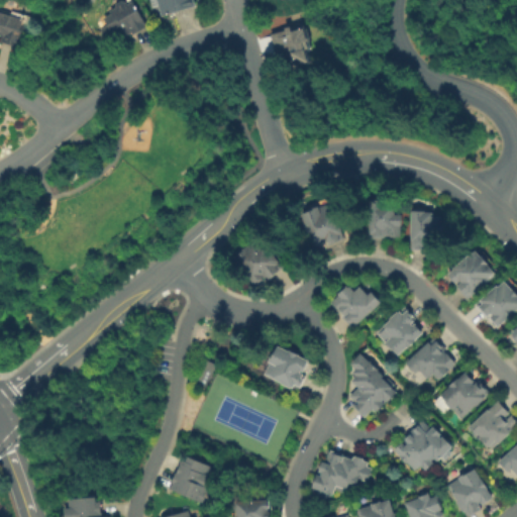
[(160,0),(197,0),(199,7),(165,17),(160,0)]
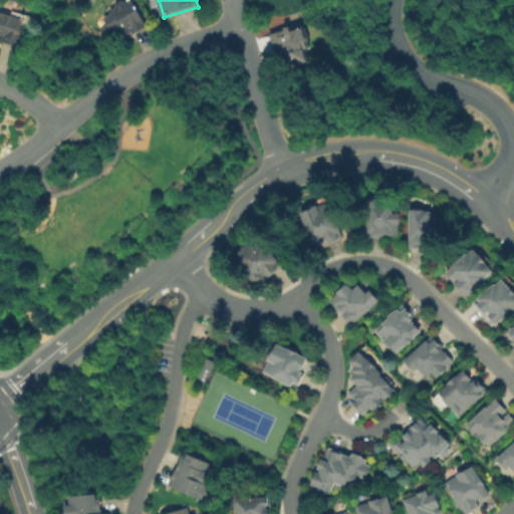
[(97,30),(104,26),(101,20),(108,15),(107,13),(113,9),(113,6),(119,2),(122,3),(124,6),(131,3),(145,27),(132,35),(131,33),(126,35),(126,36),(115,42),(113,39),(105,43),(97,30)]
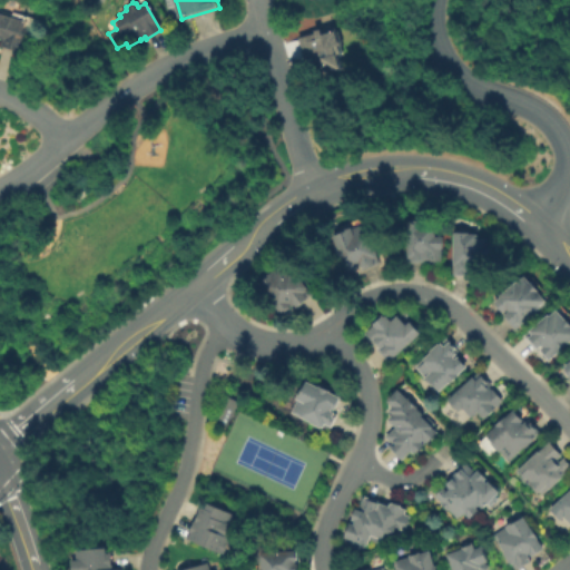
[(0,11),(15,16),(16,11),(36,18),(26,52),(1,46),(2,39),(0,38),(0,11)]
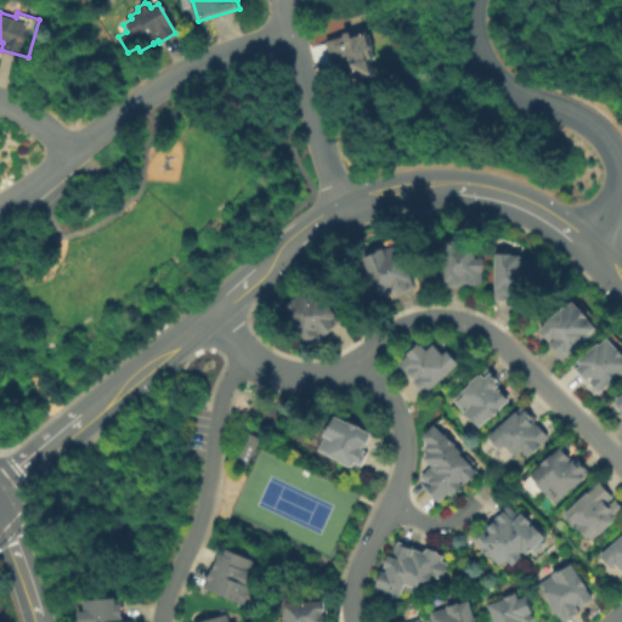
[(361,64),(354,67),(352,62),(339,66),(332,40),(352,35),(352,33),(360,30),(362,38),(378,33),(385,57),(380,58),(385,73),(366,79),(365,73),(361,74),(360,67),(362,66),(361,64)]
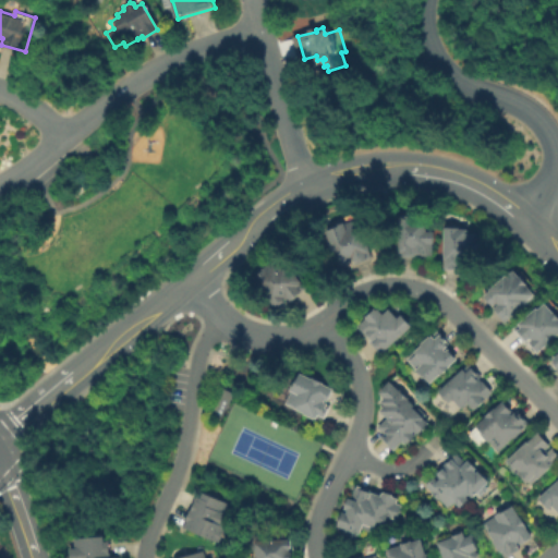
[(397,252),(397,215),(413,215),(413,220),(425,220),(425,230),(433,230),(433,243),(431,243),(431,254),(417,254),(416,257),(399,257),(399,251),(397,252)]
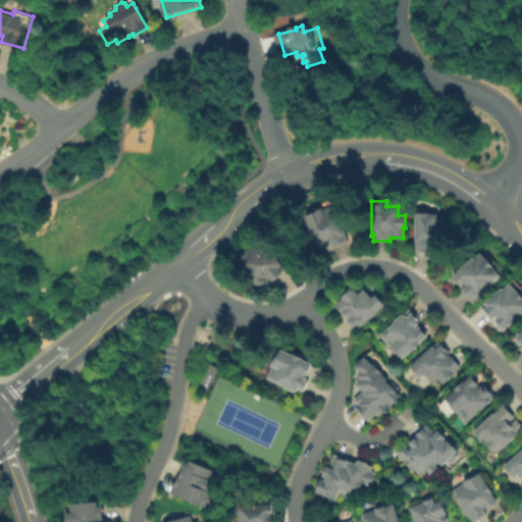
[(314,209),(334,203),(348,243),(331,248),(328,241),(326,242),(327,244),(315,248),(312,238),(310,239),(302,215),(315,210),(314,209)]
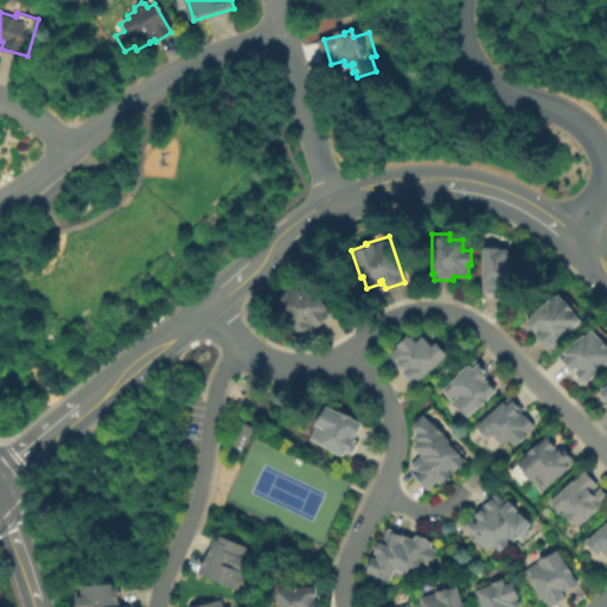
[(481,282),(481,247),(498,247),(498,248),(508,249),(508,254),(518,254),(518,262),(522,262),(521,278),(512,276),(512,282),(499,282),(499,294),(483,293),(483,282),(481,282)]
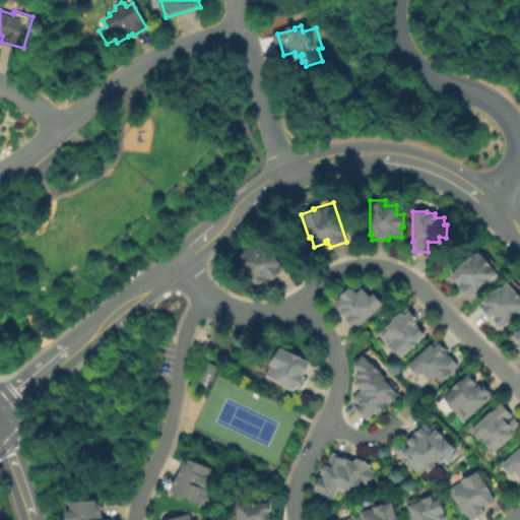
[(258,241),(263,247),(266,247),(269,253),(271,252),(279,262),(283,268),(270,280),(268,277),(256,287),(235,259),(242,253),(241,252),(248,246),(249,247),(258,241)]
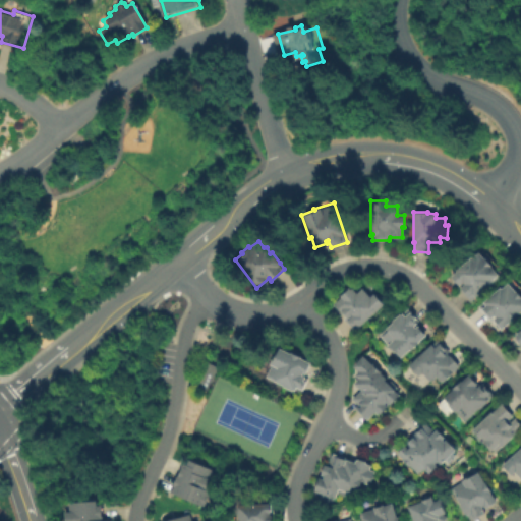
[(500,276),(471,301),(460,287),(464,284),(463,283),(460,285),(451,275),(457,270),(456,270),(471,256),(472,257),(478,251),(484,259),(485,258),(491,265),(489,266),(500,276)]
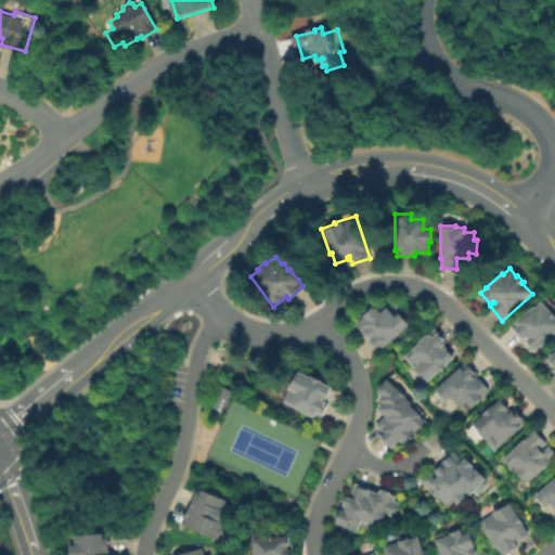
[(510,327),(515,323),(514,321),(533,306),(534,307),(541,301),(554,317),(554,333),(534,351),(525,340),(528,337),(527,336),(521,340),(510,327)]
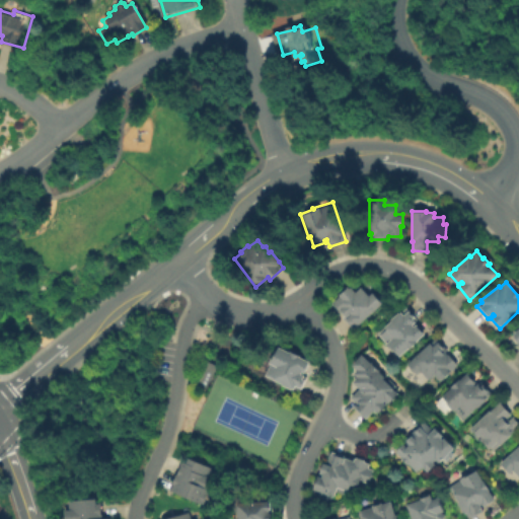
[(331,303),(340,296),(338,294),(347,286),(349,288),(350,287),(355,292),(360,287),(368,296),(372,293),(381,303),(356,326),(354,323),(351,325),(345,319),(347,317),(339,308),(338,309),(331,303)]
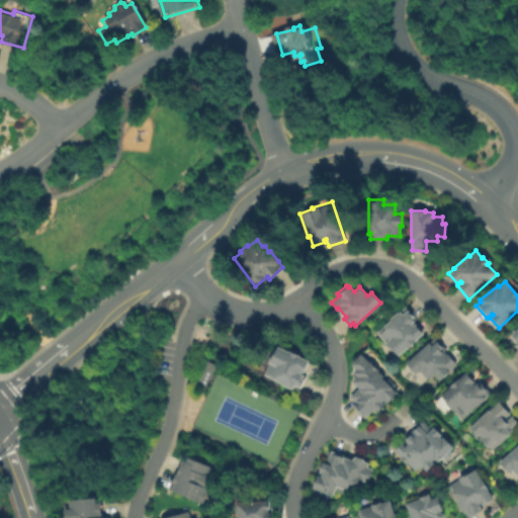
[(376,333),(391,321),(390,319),(398,312),(399,313),(405,307),(417,319),(412,324),(413,325),(415,324),(423,333),(399,356),(376,333)]
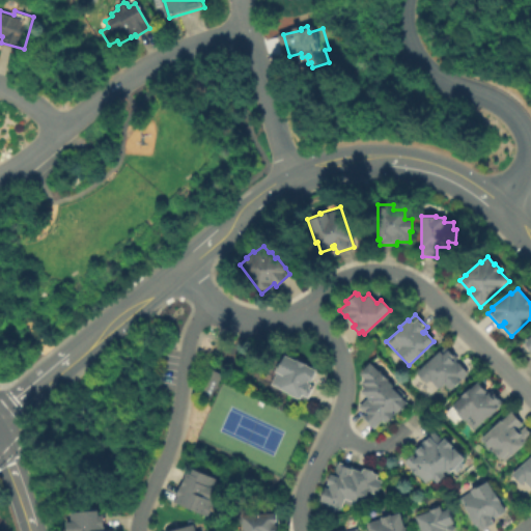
[(530,332),(520,343),(530,356),(530,332)]
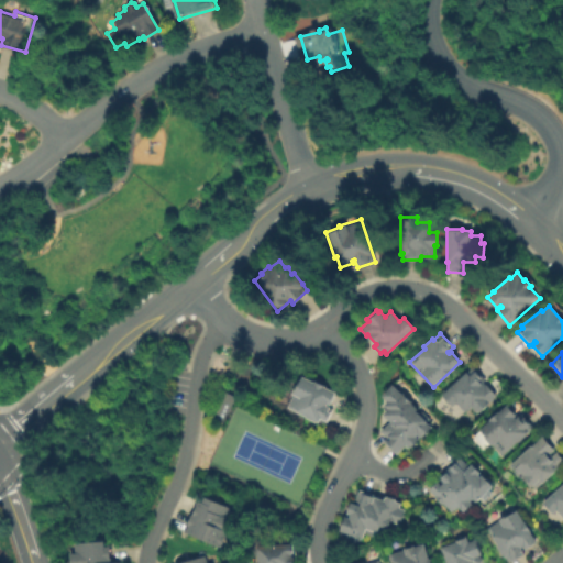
[(441,395),(473,366),(486,379),(483,382),(486,385),(487,384),(497,395),(487,403),(488,405),(478,412),(477,411),(476,412),(472,407),(465,412),(455,403),(451,406),(441,395)]
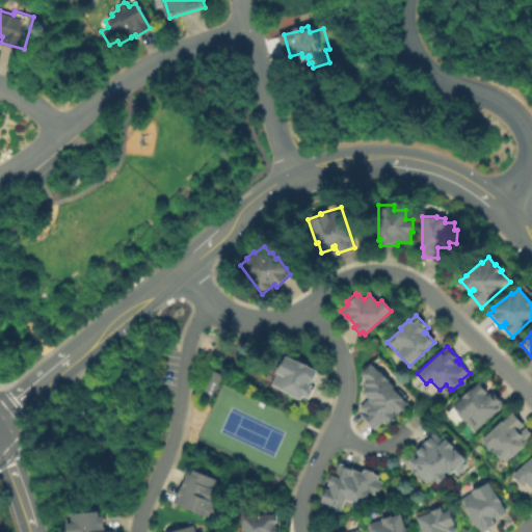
[(271,386),(276,373),(273,372),(276,367),(278,368),(284,355),(317,370),(312,382),(309,381),(308,383),(314,387),(308,402),(299,398),(298,399),(288,395),(288,393),(271,386)]
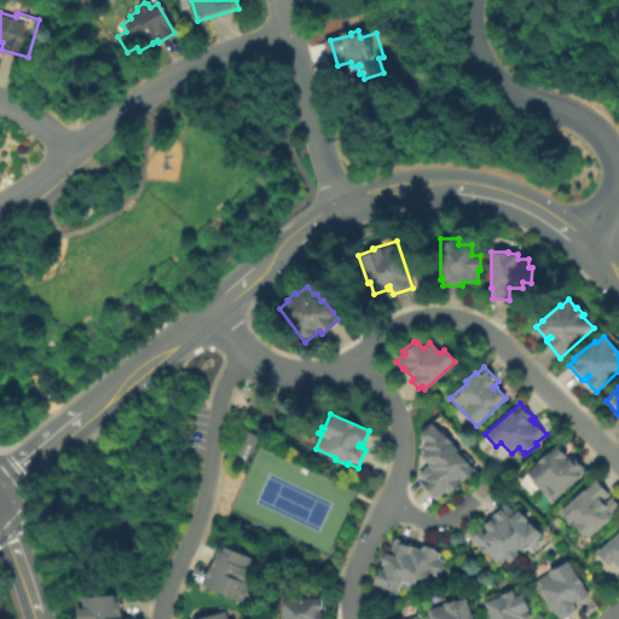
[(457,451),(461,456),(464,452),(474,461),(470,464),(475,469),(472,473),(472,474),(468,478),(466,478),(460,485),(458,487),(456,490),(453,490),(451,493),(446,490),(437,501),(421,486),(424,481),(417,474),(428,463),(421,456),(426,450),(421,445),(426,440),(420,434),(432,422),(441,433),(443,432),(453,441),(452,443),(458,450),(457,451)]
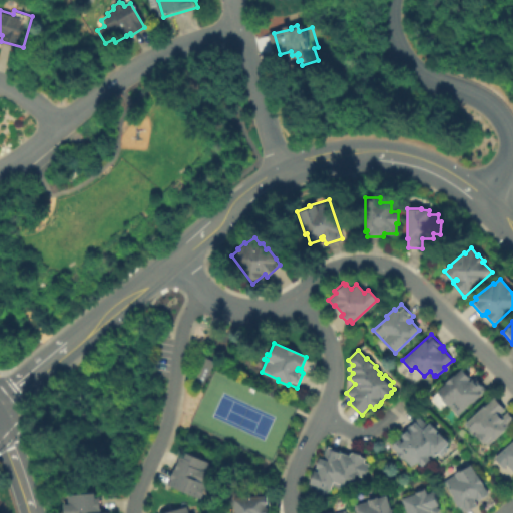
[(437,392),(462,368),(470,378),(468,380),(470,381),(472,379),(475,382),(477,380),(486,390),(458,416),(448,407),(437,392)]
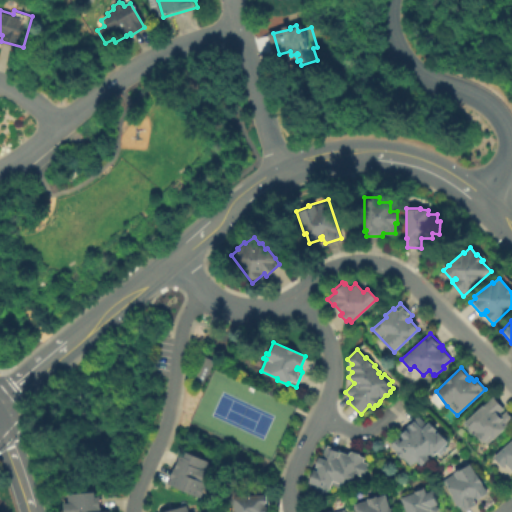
[(487,444),(485,441),(482,444),(463,423),(493,395),(505,409),(500,413),(502,415),(507,410),(511,415),(511,419),(508,423),(509,424),(487,444)]
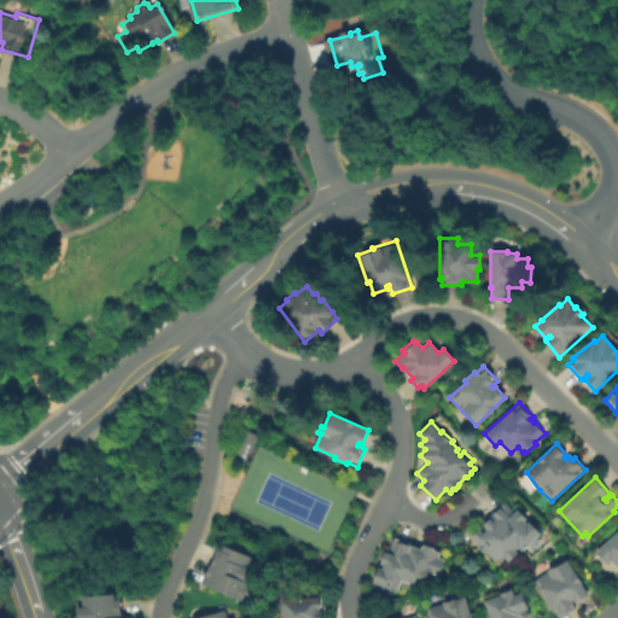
[(529,522),(534,525),(535,525),(538,529),(538,531),(541,534),(540,535),(541,536),(538,538),(541,541),(532,549),(529,546),(523,552),(519,548),(516,551),(519,554),(509,563),(503,557),(497,564),(487,553),(485,554),(479,547),(479,546),(471,537),(481,529),(484,532),(487,530),(481,524),(505,501),(514,512),(518,508),(522,512),(523,512),(526,516),(526,517),(528,519),(525,522),(528,524),(529,522)]
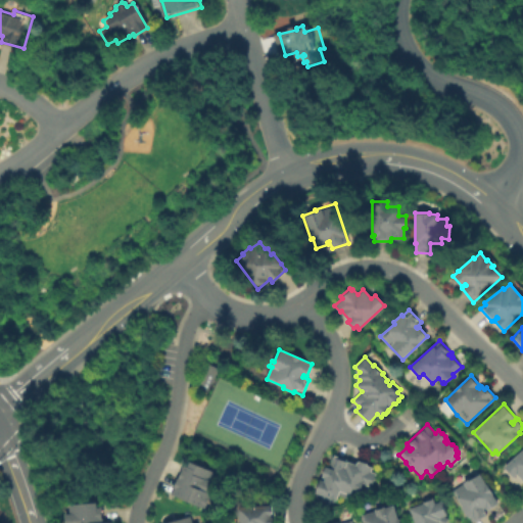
[(522,480),(517,474),(514,477),(504,467),(522,449),(522,480)]
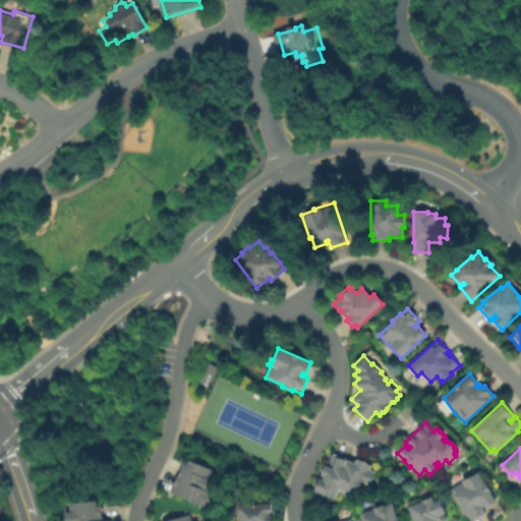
[(335,499),(331,497),(330,502),(319,498),(320,494),(314,491),(319,478),(323,479),(323,476),(321,475),(324,465),(328,466),(331,456),(333,456),(333,454),(355,461),(356,460),(357,460),(357,459),(365,461),(365,463),(367,463),(366,464),(371,466),(370,470),(375,472),(370,485),(361,482),(359,489),(352,487),(349,498),(337,494),(335,499)]
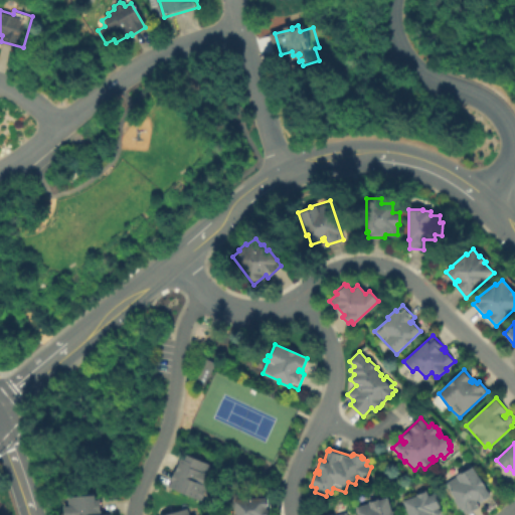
[(168,487),(170,481),(169,481),(179,458),(183,459),(185,454),(212,466),(208,474),(211,475),(200,501),(168,487)]
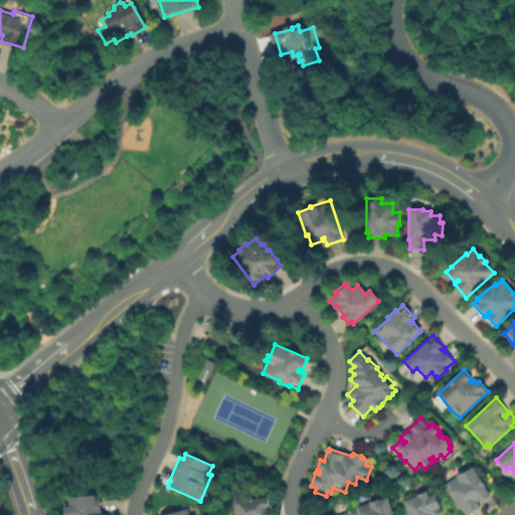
[(446,484),(456,477),(456,475),(464,471),(465,472),(473,467),(491,496),(480,503),(478,500),(476,501),(480,507),(467,514),(465,514),(462,508),(460,509),(454,500),(456,499),(446,484)]
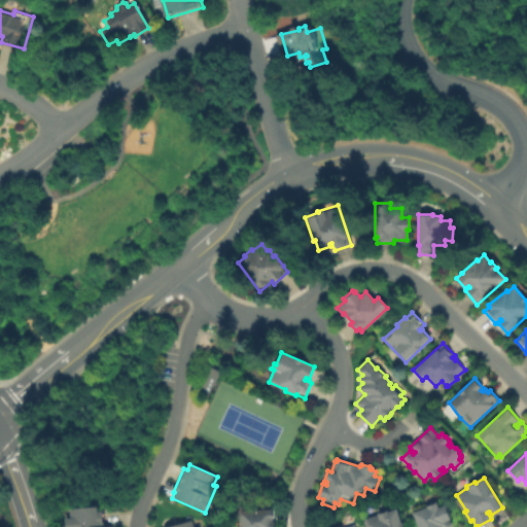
[(446,505),(448,511),(450,510),(451,514),(449,514),(451,519),(449,521),(453,523),(451,526),(418,526),(413,513),(427,506),(427,505),(437,501),(440,507),(446,505)]
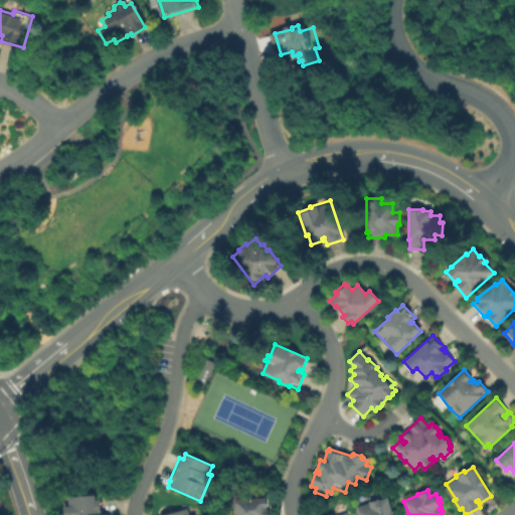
[(66,497),(95,495),(96,499),(100,499),(101,514),(61,514),(61,506),(67,506),(66,497)]
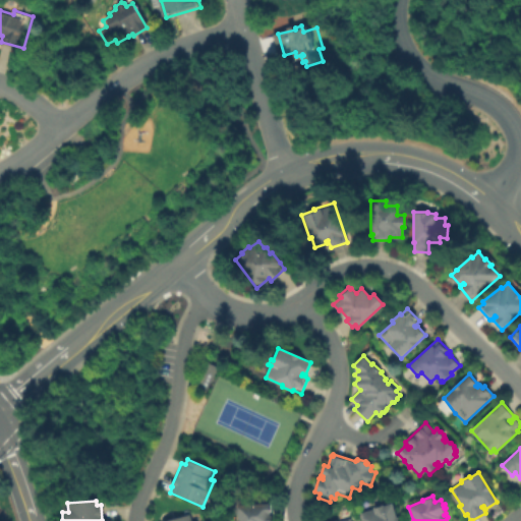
[(270,503),(271,515),(273,515),(273,520),(237,520),(236,505),(270,503)]
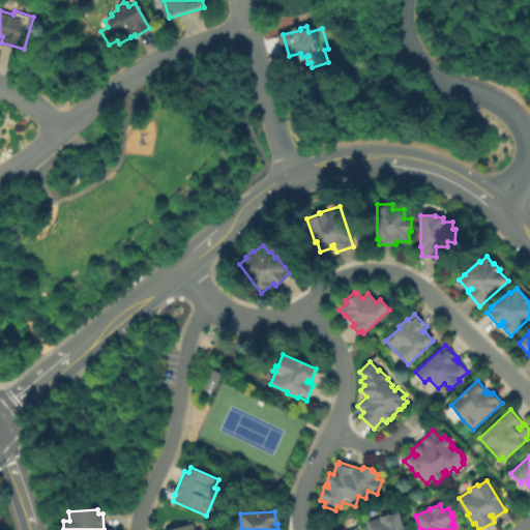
[(369,529),(366,522),(400,511),(404,529),(369,529)]
